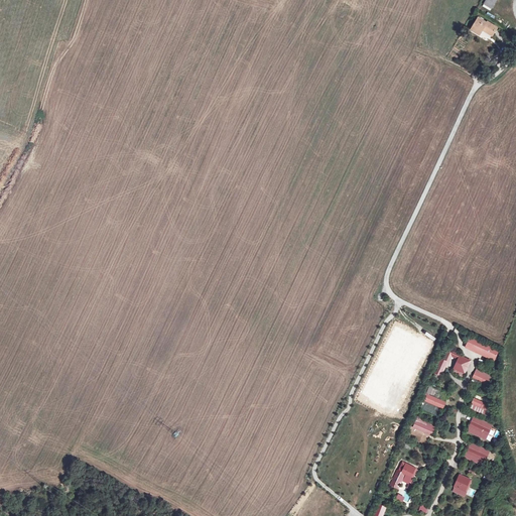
[(490,9),(495,0),(484,0),(482,4),(490,9)]
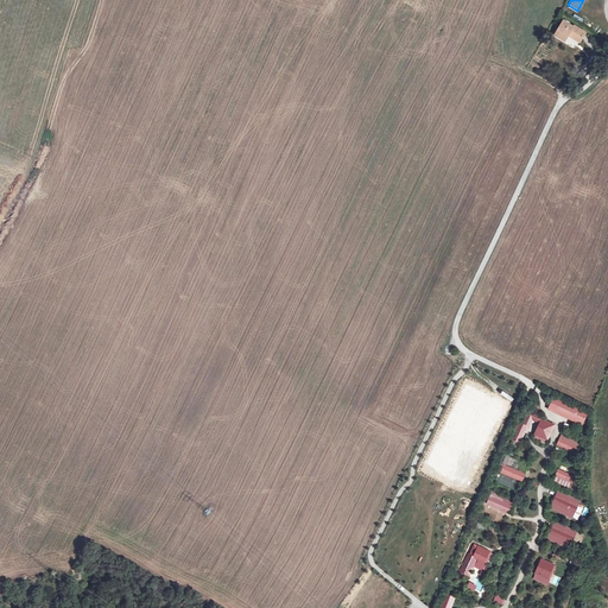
[(564,20),(563,21),(555,35),(564,39),(568,35),(580,42),(583,35),(586,32),(575,25),(574,26),(564,20)]
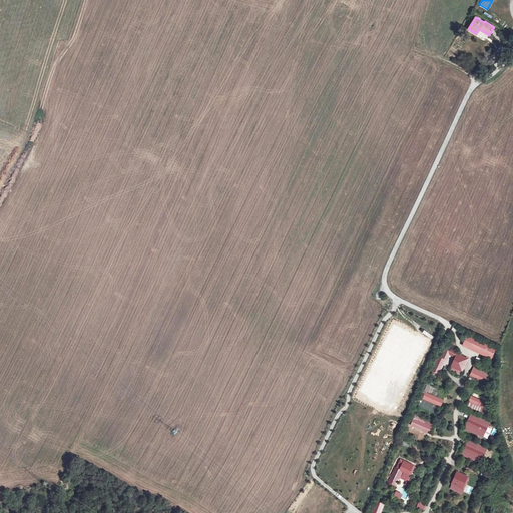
[(462,343),(471,347),(474,340),(465,336),(462,343)]
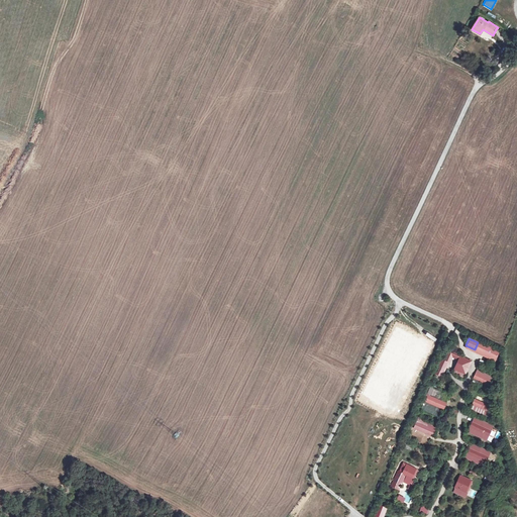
[(475,349),(488,356),(491,349),(478,342),(475,349)]
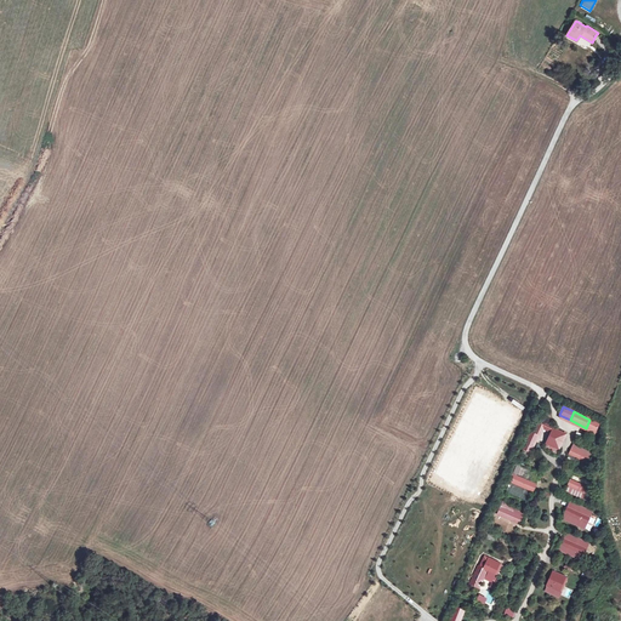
[(545,417),(537,431),(541,433),(542,434),(546,427),(554,432),(557,427),(558,425),(545,417)]
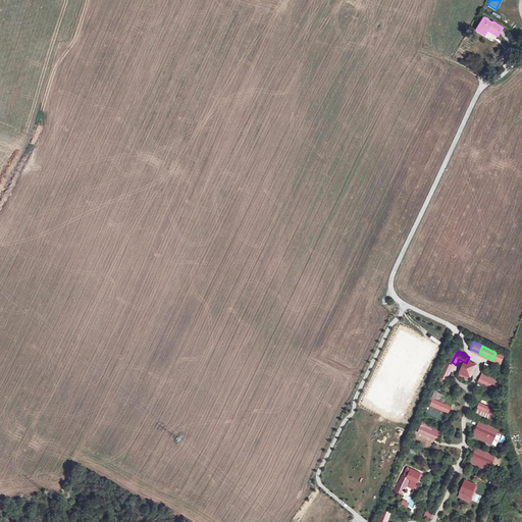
[(503,356),(496,353),(492,360),(499,363),(503,356)]
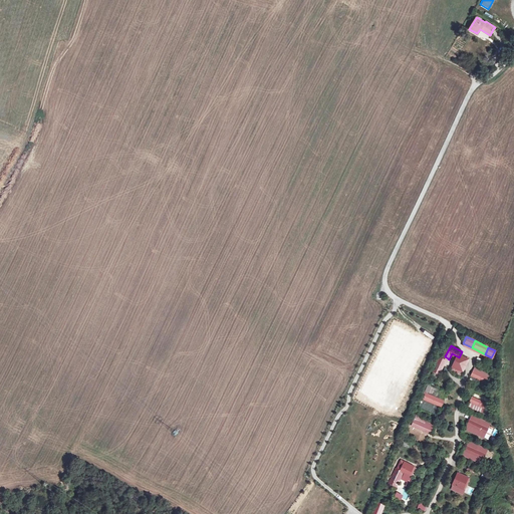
[(459,357),(454,364),(456,365),(464,370),(471,358),(461,353),(459,357)]
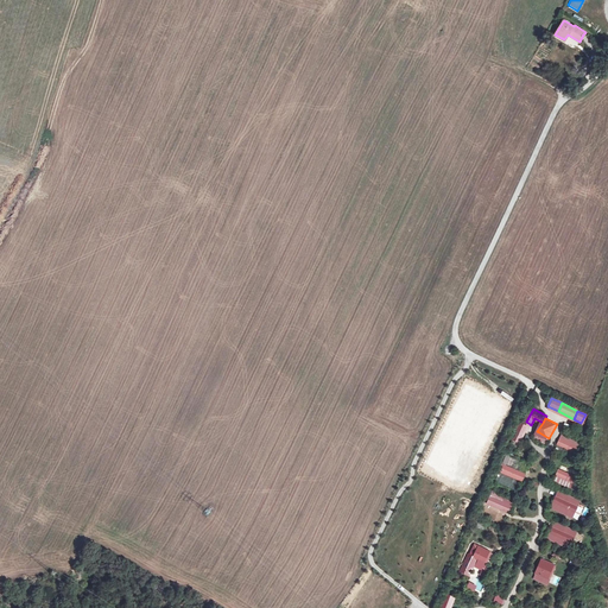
[(518,436),(521,438),(530,424),(526,422),(518,436)]
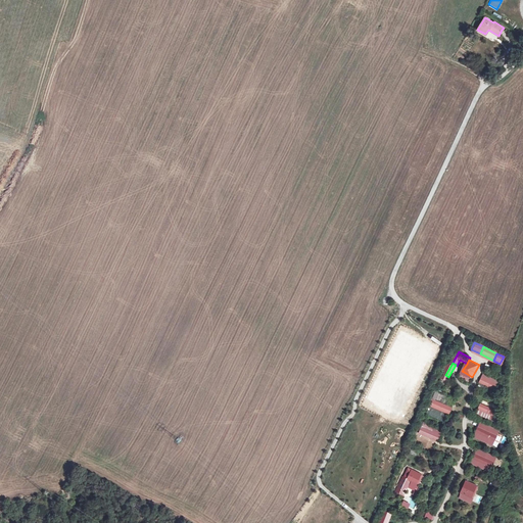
[(472,377),(464,372),(462,375),(471,380),(472,377)]
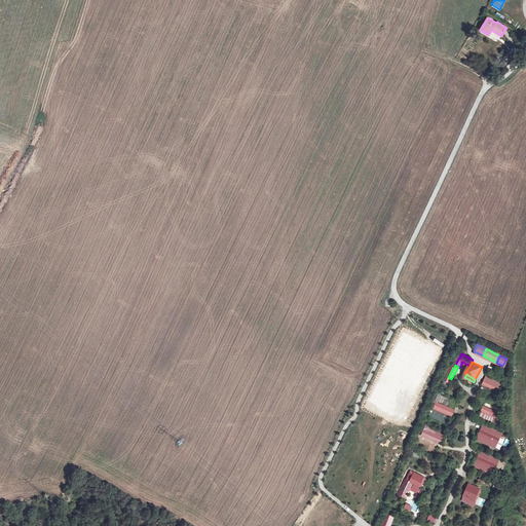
[(486,375),(484,379),(502,388),(505,383),(486,375)]
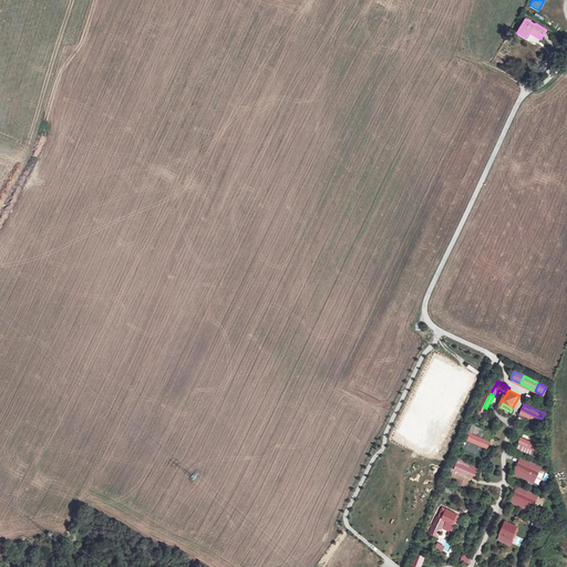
[(522,409),(519,414),(539,424),(542,419),(522,409)]
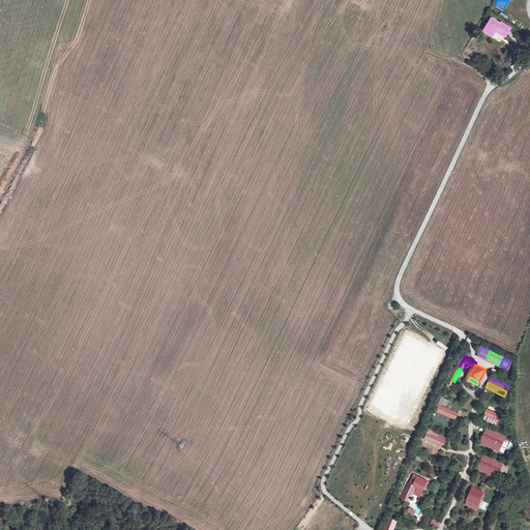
[(482,392),(502,401),(504,396),(486,387),(482,392)]
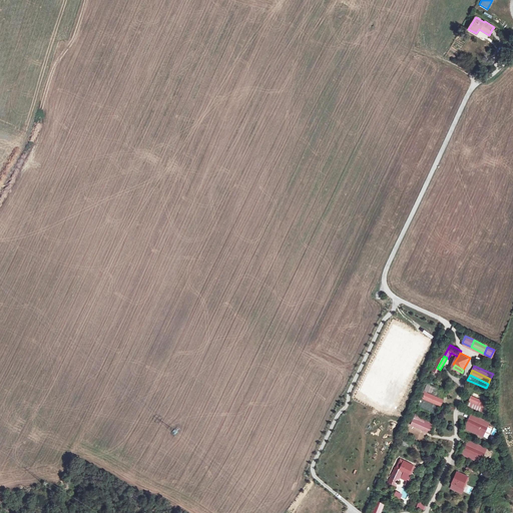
[(427,381),(423,390),(442,398),(445,389),(427,381)]
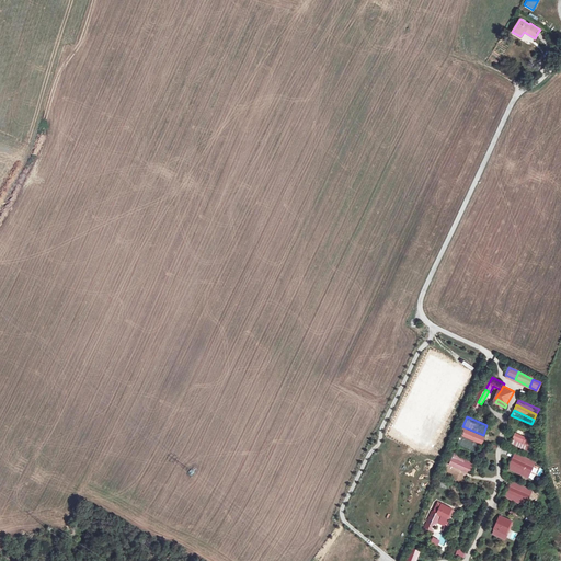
[(462,426),(459,433),(480,442),(483,435),(462,426)]
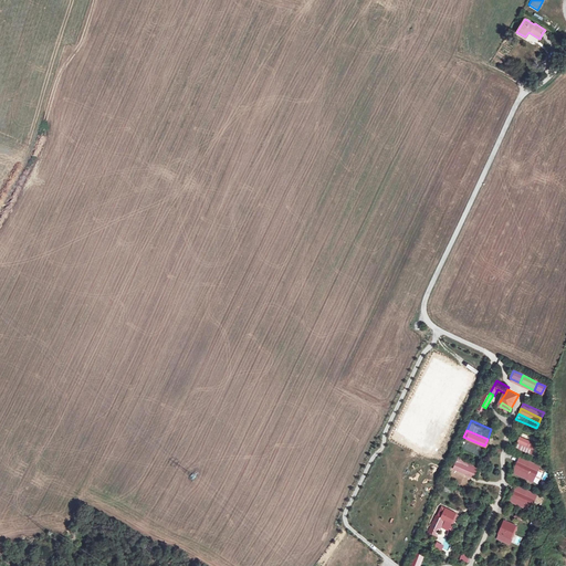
[(522,432),(520,438),(541,447),(543,442),(522,432)]
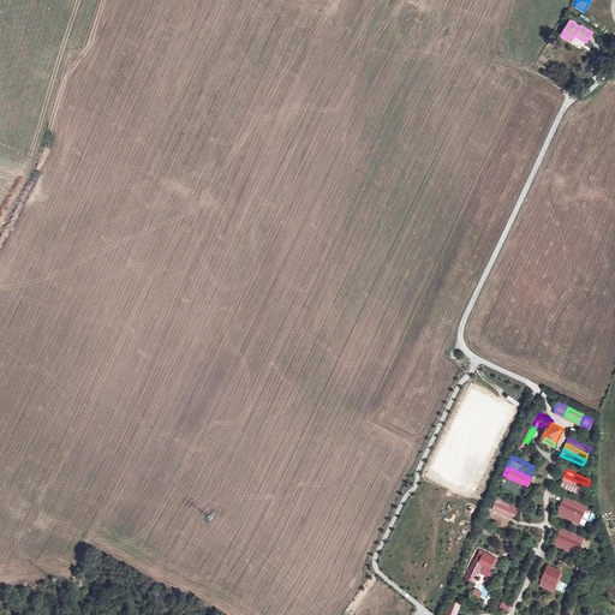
[(500,484),(521,494),(526,484),(503,475),(500,484)]
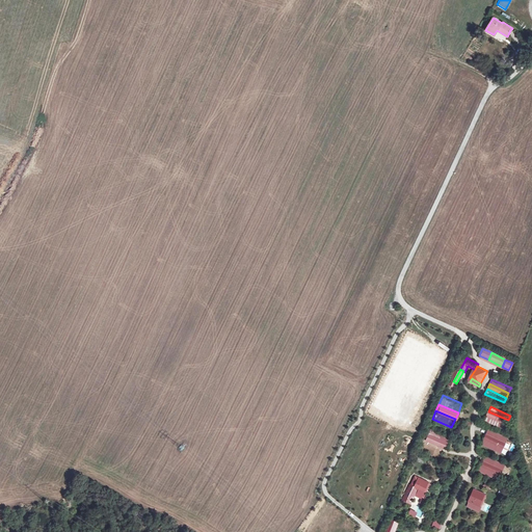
[(488,411),(486,416),(505,425),(508,420),(488,411)]
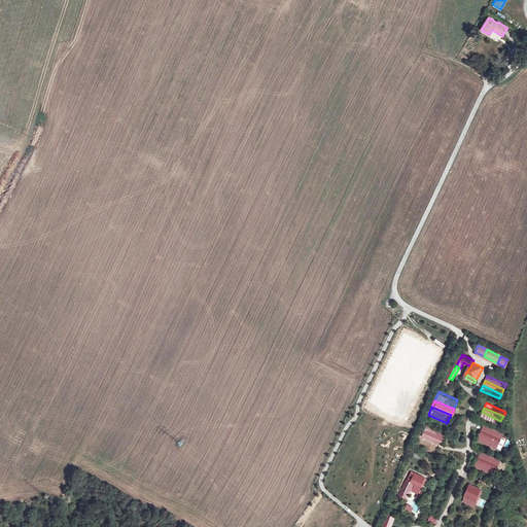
[(479,417),(498,426),(500,421),(482,412),(479,417)]
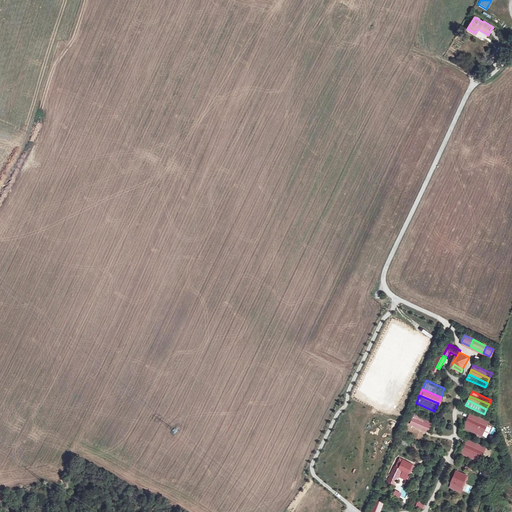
[(472,416),(470,420),(478,425),(480,421),(472,416)]
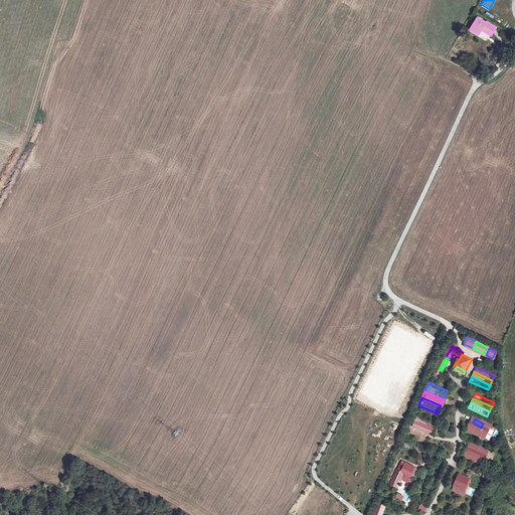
[(415,420),(413,425),(430,435),(434,426),(424,421),(423,424),(415,420)]
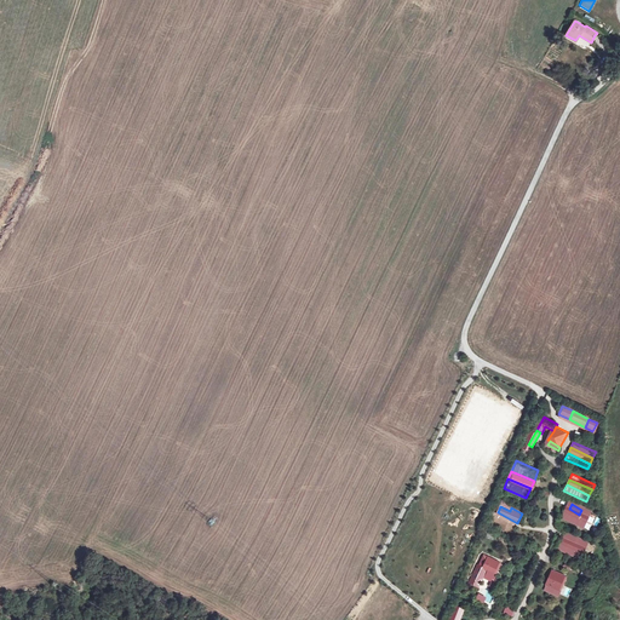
[(569,509),(567,515),(563,520),(579,529),(583,523),(587,527),(593,516),(581,510),(579,515),(569,509)]
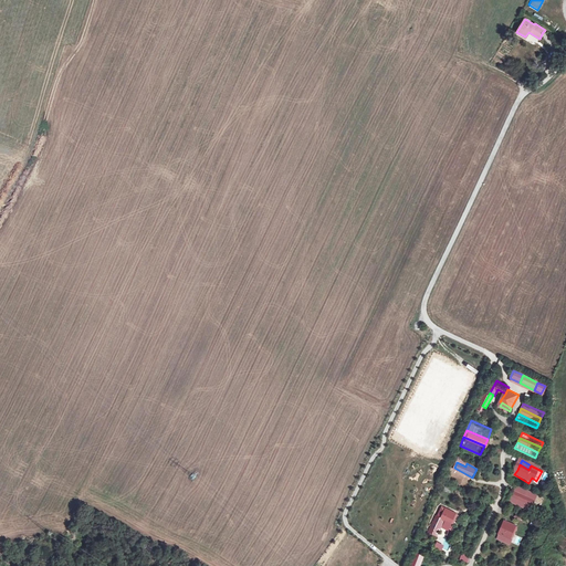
[(516,489),(514,493),(523,498),(525,493),(516,489)]
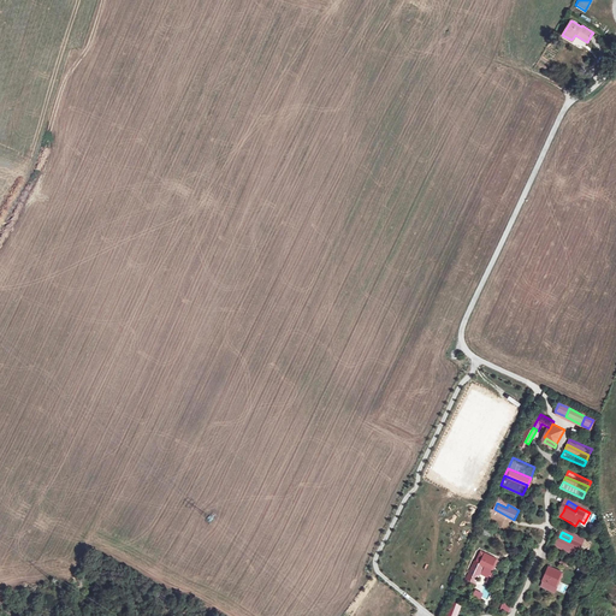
[(560,537),(554,548),(570,557),(573,551),(579,554),(584,544),(572,537),(569,542),(560,537)]
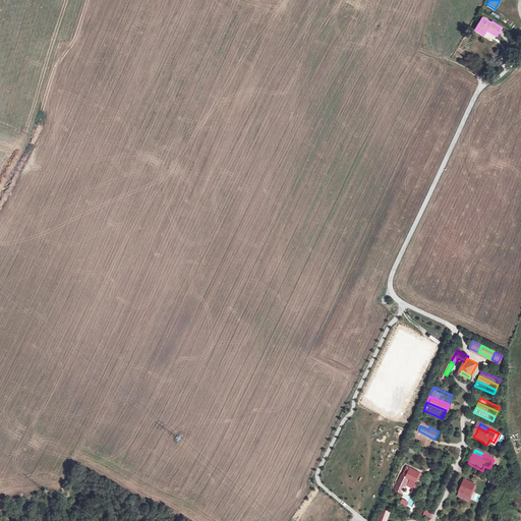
[(414,472),(407,469),(403,479),(406,481),(409,482),(414,472)]
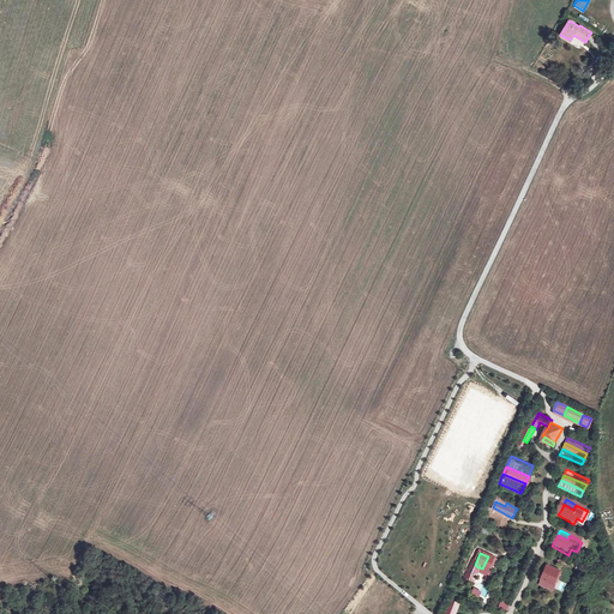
[(493,559),(488,557),(482,569),(487,571),(493,559)]
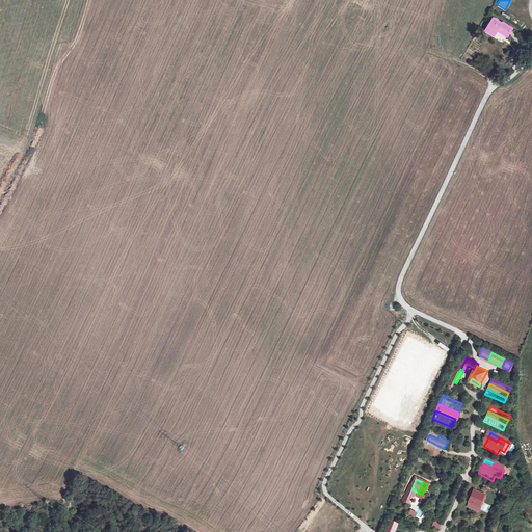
[(415,491),(411,489),(407,488),(402,501),(408,504),(415,491)]
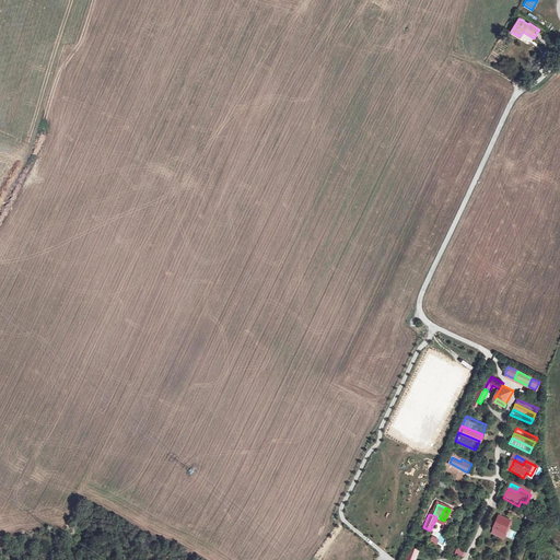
[(498,515),(492,527),(502,532),(505,523),(509,525),(511,520),(498,515)]
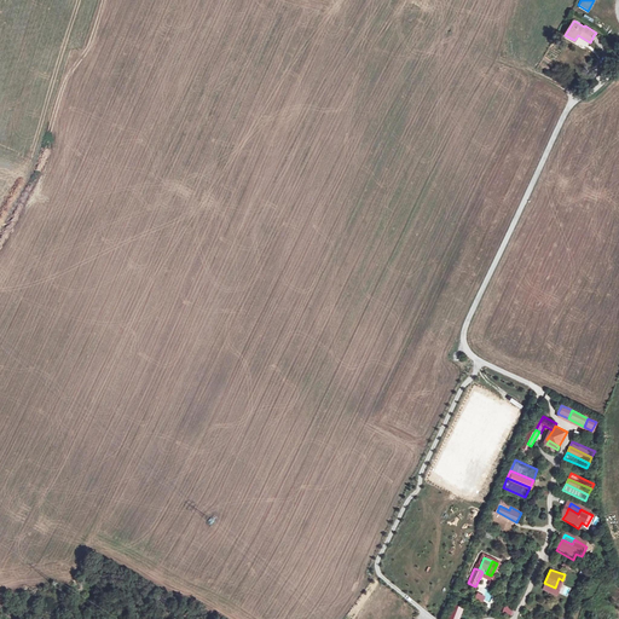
[(555,588),(544,583),(543,589),(556,595),(562,580),(559,578),(555,588)]
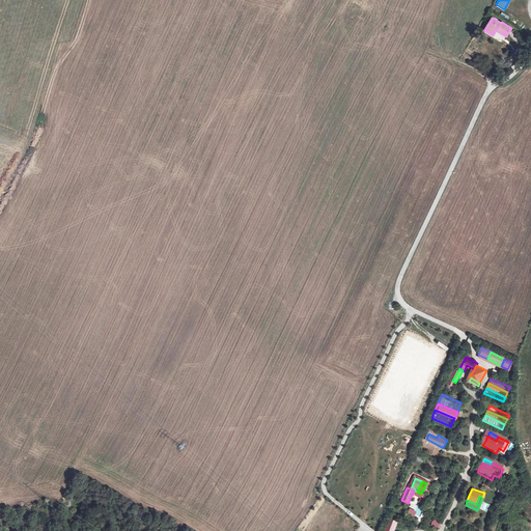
[(410,508),(408,513),(415,516),(417,511),(410,508)]
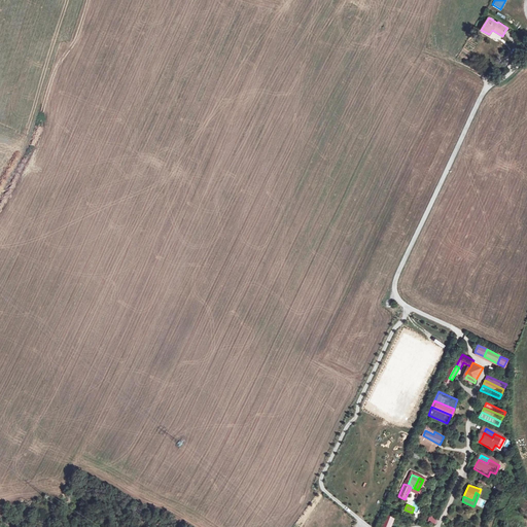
[(387,515),(382,526),(391,526),(395,518),(387,515)]
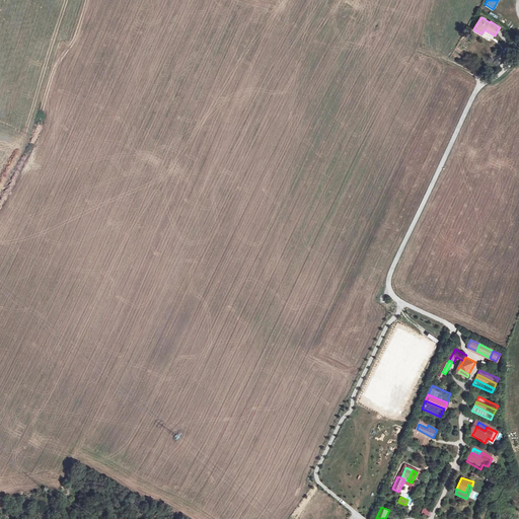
[(424,507),(421,513),(428,516),(431,511),(424,507)]
